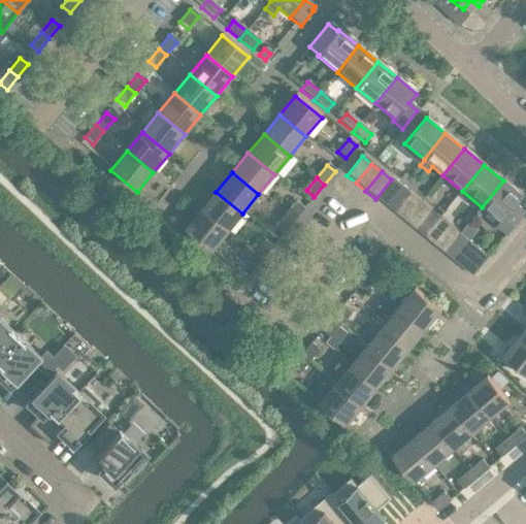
[(375,199),(385,206),(401,188),(391,179),(375,199)]
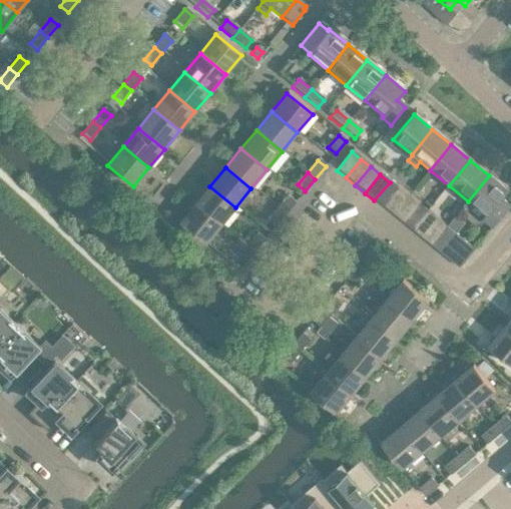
[(489,175),(468,201),(486,215),(481,221),(491,229),(509,207),(500,200),(507,191),(489,175)]
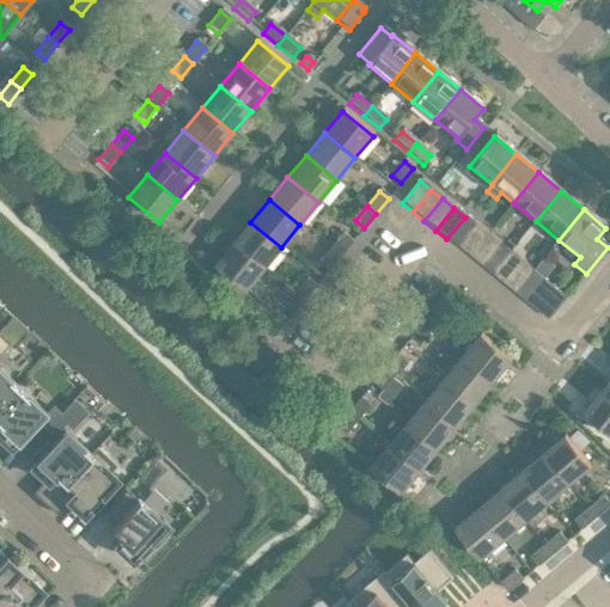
[(446,239),(457,249),(476,226),(465,218),(446,239)]
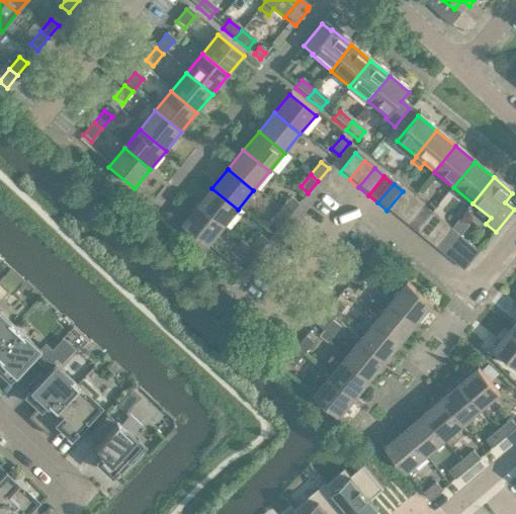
[(211,188),(196,206),(223,228),(238,209),(211,188)]
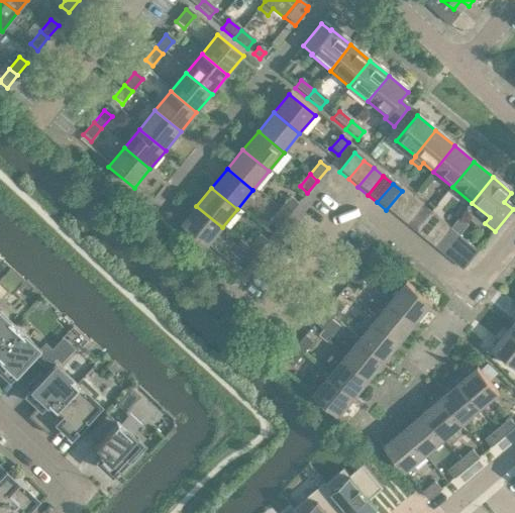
[(386,210),(396,218),(411,199),(402,191),(386,210)]
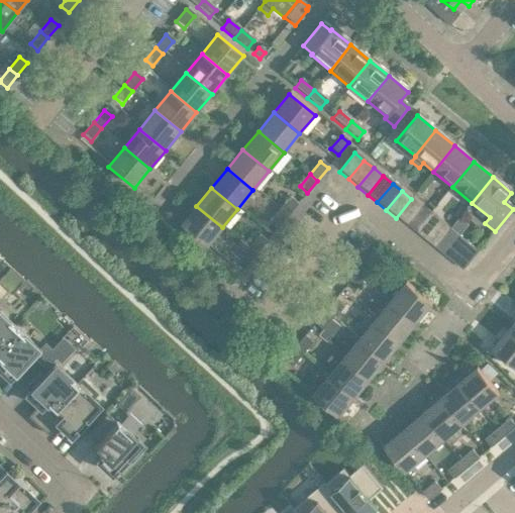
[(289,199),(279,211),(287,217),(297,205),(289,199)]
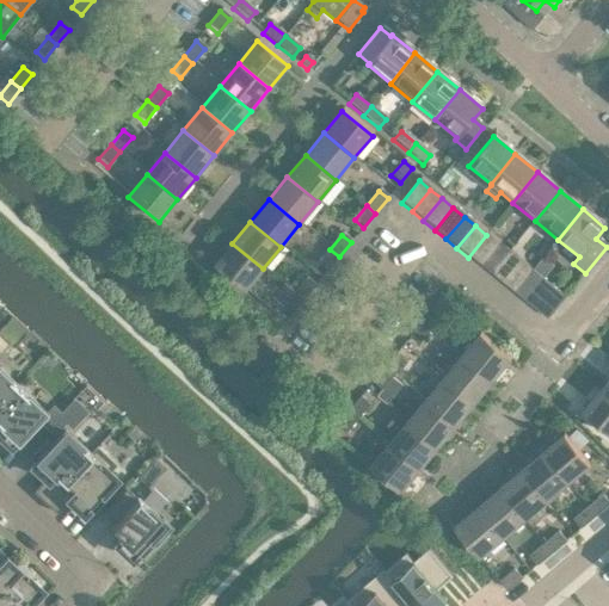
[(468,258),(479,266),(498,245),(486,235),(468,258)]
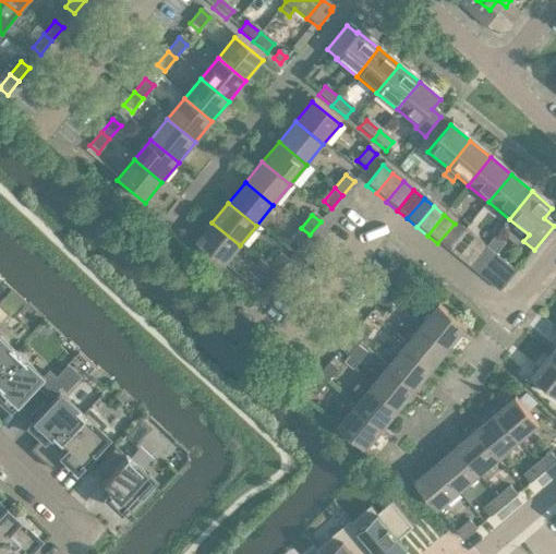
[(240,245),(212,223),(195,243),(222,266),(240,245)]
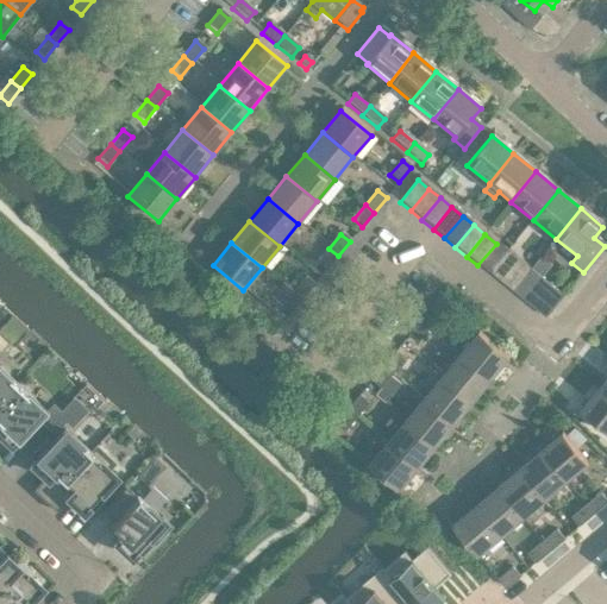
[(477,265),(489,275),(507,252),(496,244),(477,265)]
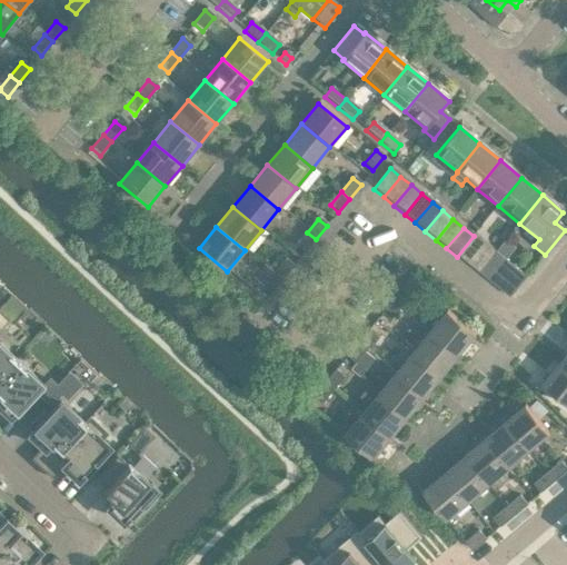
[(316,239),(307,233),(296,246),(305,254),(316,239)]
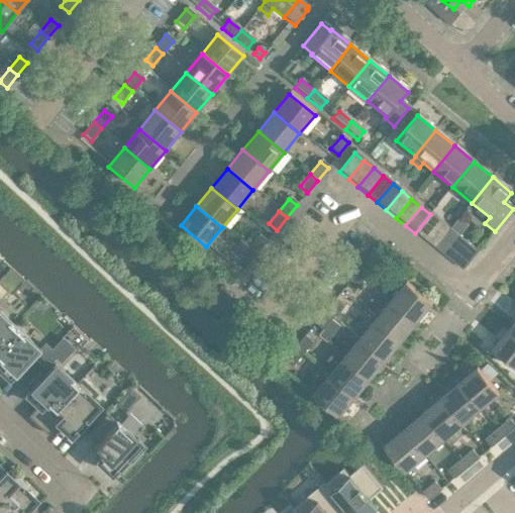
[(415,233),(424,241),(439,222),(430,214),(415,233)]
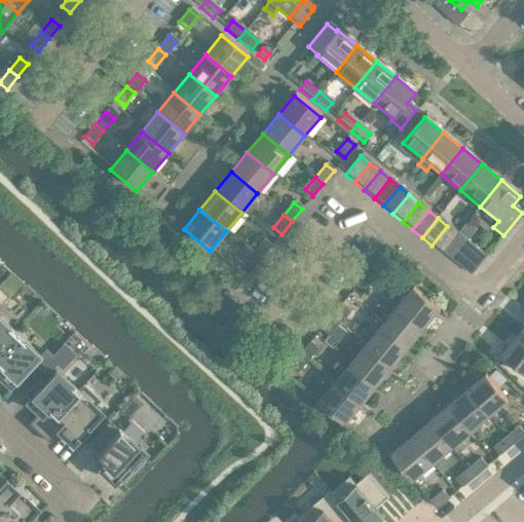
[(432,246),(441,253),(457,234),(447,226),(432,246)]
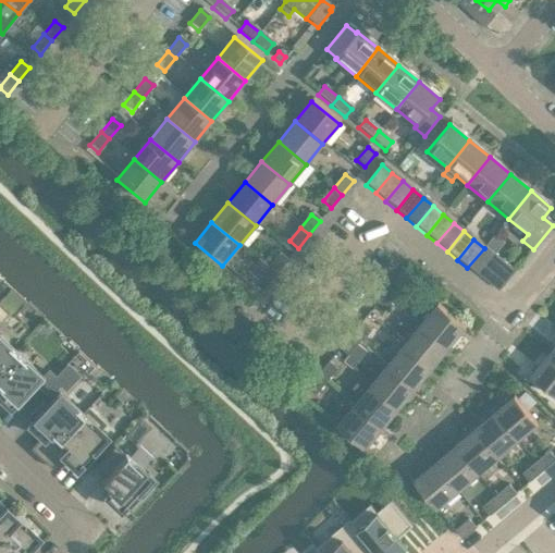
[(467,268),(478,277),(494,256),(484,248),(467,268)]
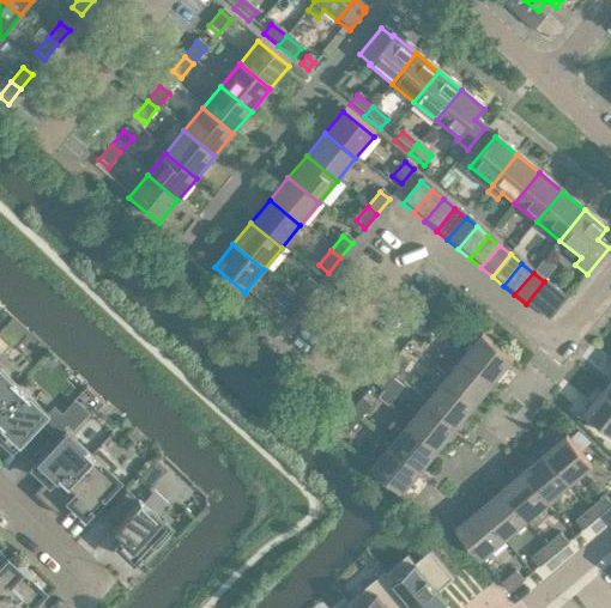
[(307,280),(294,295),(303,303),(315,287),(307,280)]
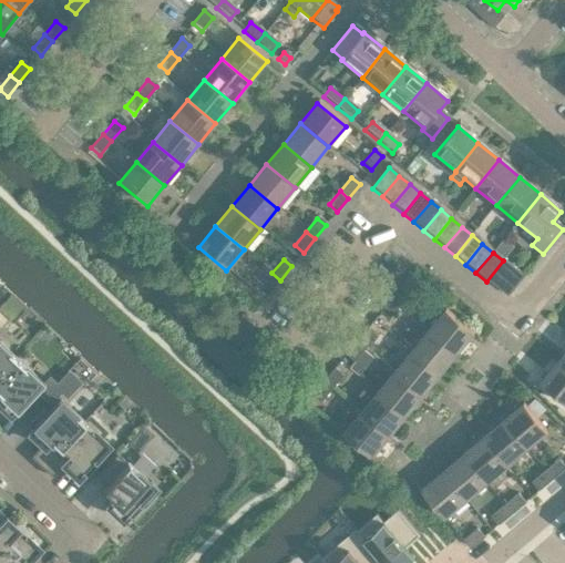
[(486,282),(496,290),(513,269),(503,260),(486,282)]
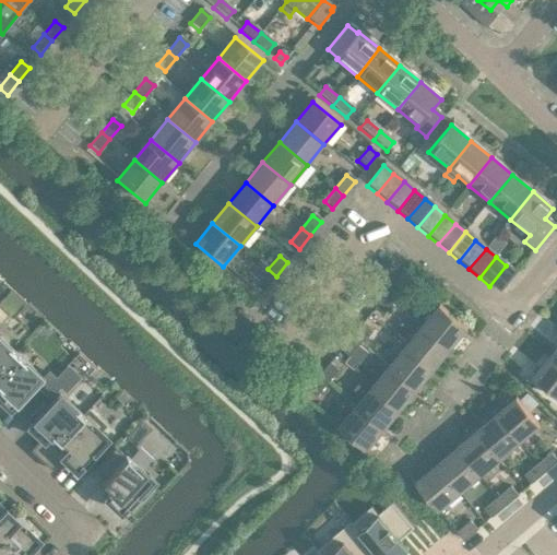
[(506,266),(489,286),(499,294),(516,273),(506,266)]
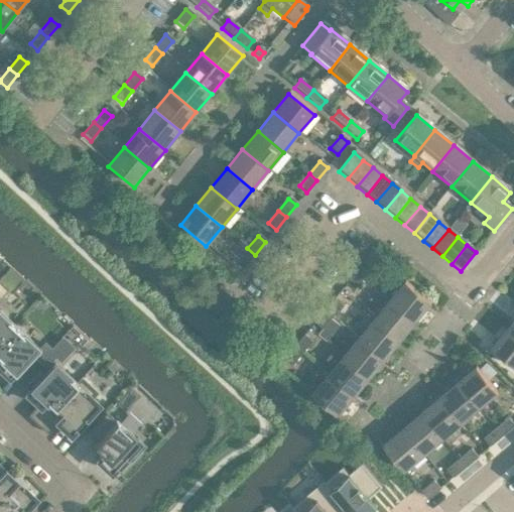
[(255,255),(247,248),(237,261),(245,267),(255,255)]
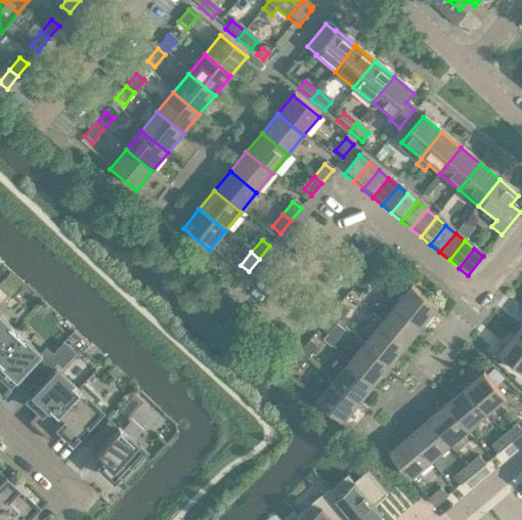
[(371,266),(360,278),(367,285),(378,272),(371,266)]
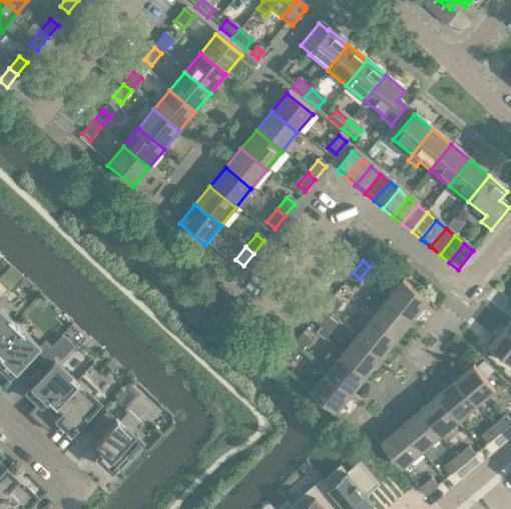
[(360,279),(353,273),(342,285),(350,292),(360,279)]
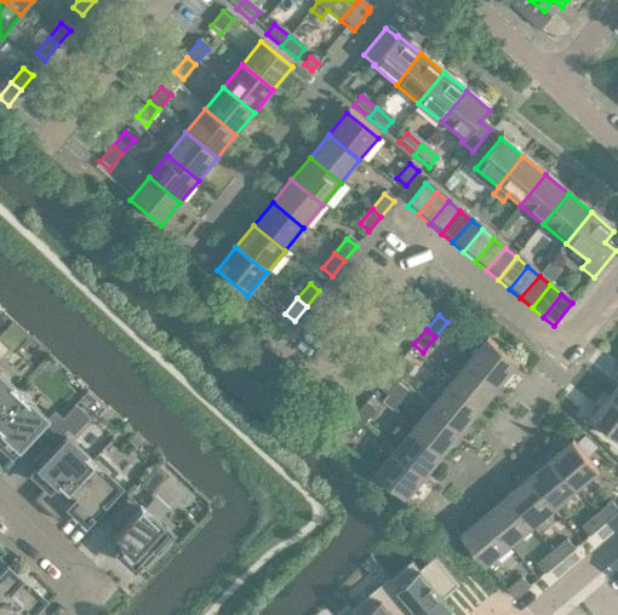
[(486,339),(467,362),(498,388),(516,365),(486,339)]
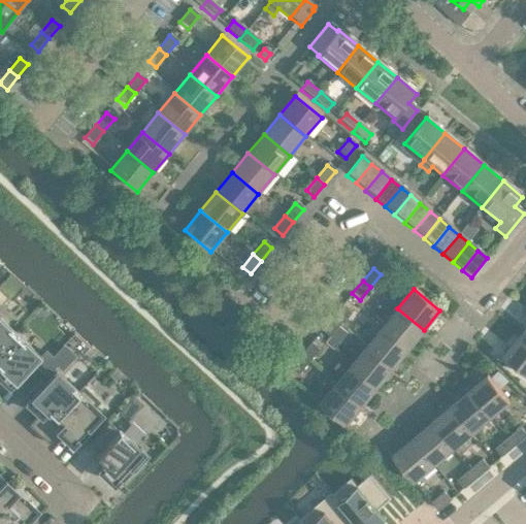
[(341,306),(331,319),(339,325),(350,313),(341,306)]
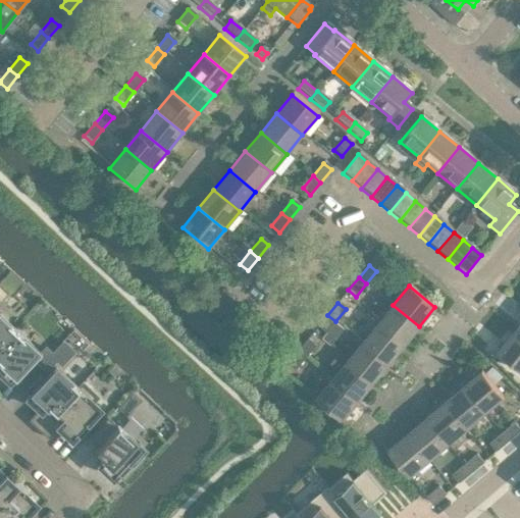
[(393,305),(377,324),(404,346),(419,326),(393,305)]
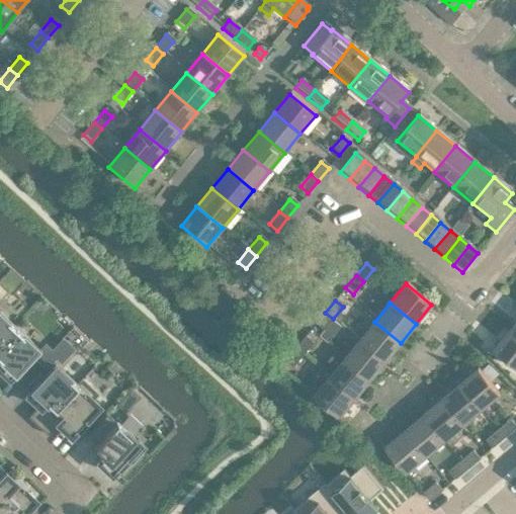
[(333,319),(325,313),(315,326),(323,332),(333,319)]
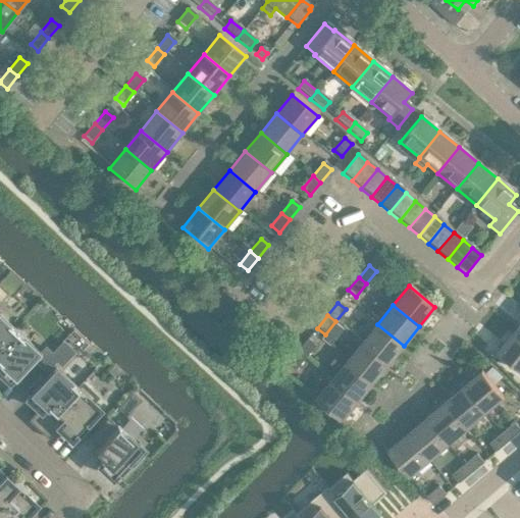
[(0,346),(12,332),(0,320),(0,346)]
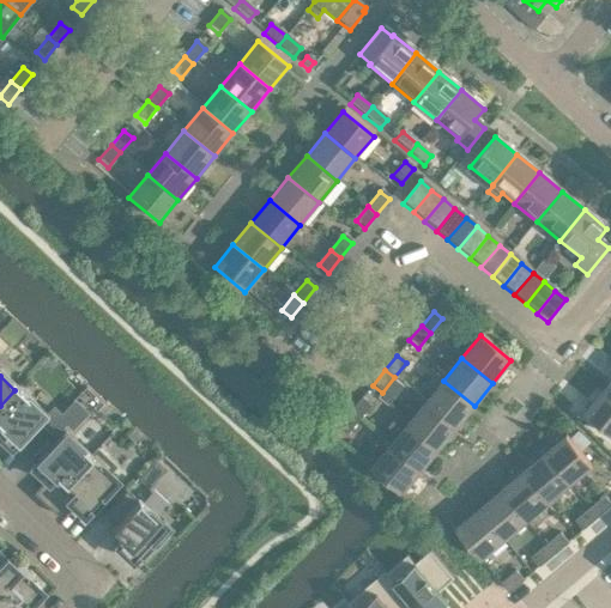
[(610,380),(600,393),(610,401),(610,380)]
